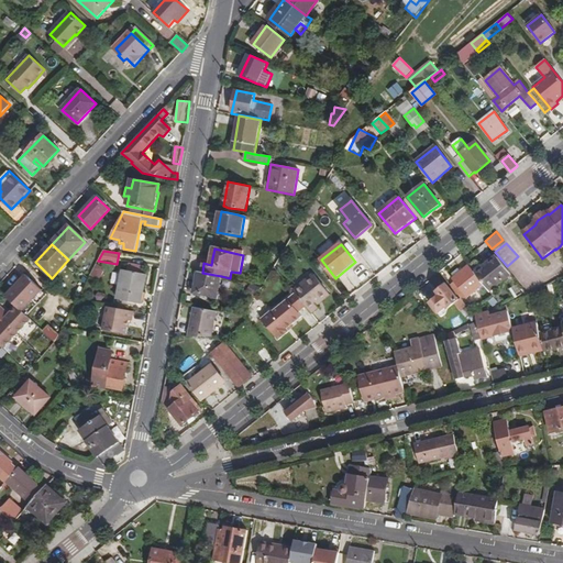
[(510,273),(498,257),(490,264),(486,258),(473,269),(484,285),(490,293),(499,286),(497,284),(510,273)]
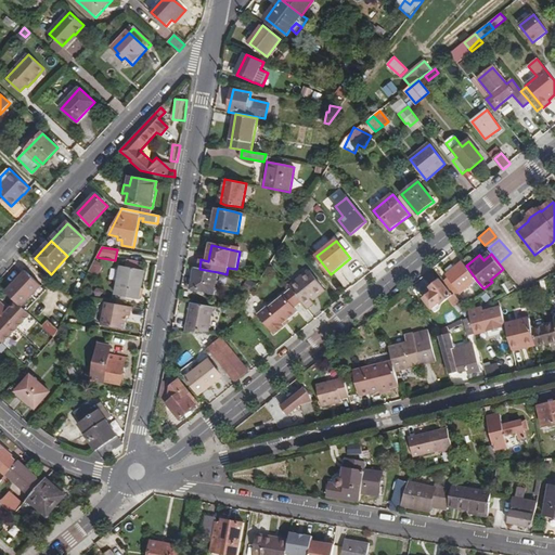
[(16,262),(0,279),(10,287),(25,271),(16,262)]
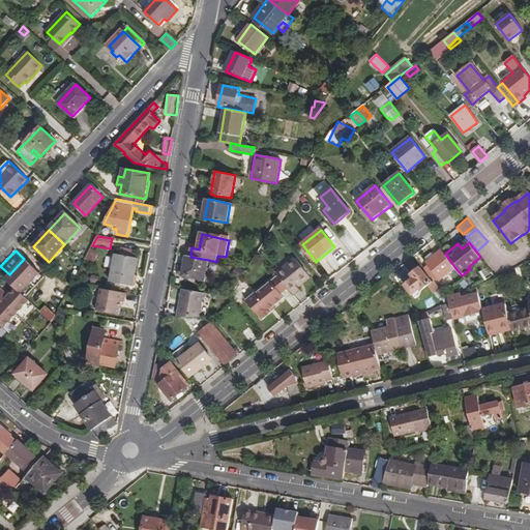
[(445,254),(442,251),(427,262),(441,280),(455,268),(445,254)]
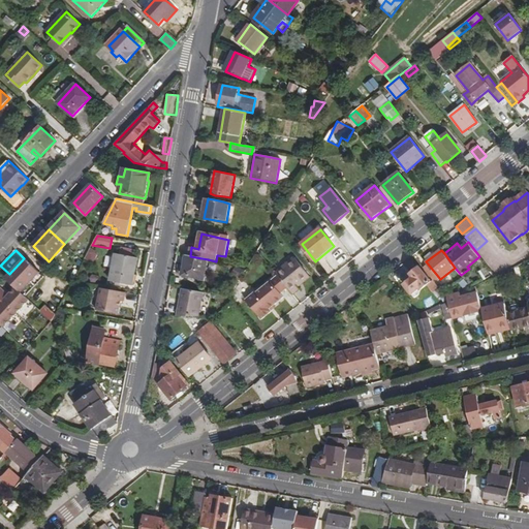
[(94,262),(98,254),(92,251),(87,259),(94,262)]
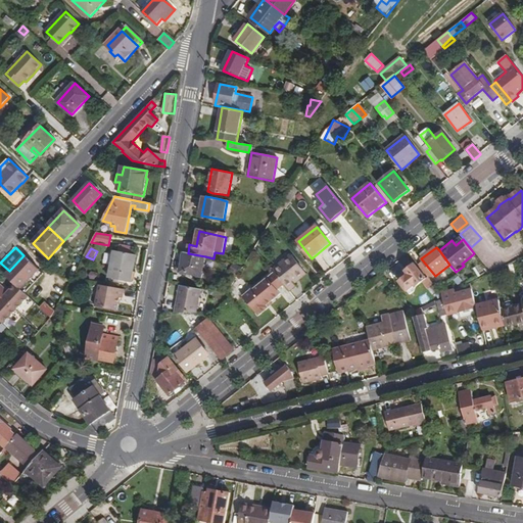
[(132,282),(136,256),(114,252),(110,278),(132,282)]
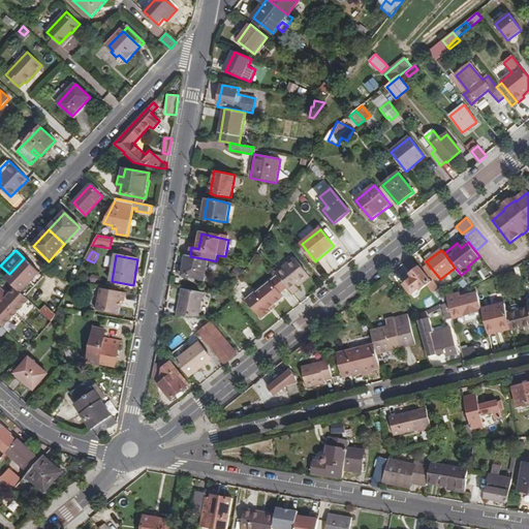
[(190,256),(186,255),(182,276),(204,280),(208,259),(190,256)]
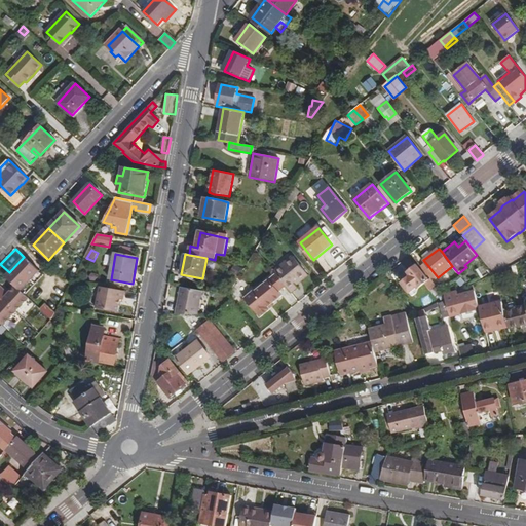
[(287,288),(291,293),(298,287),(297,286),(308,276),(293,257),(274,272),(276,275),(287,288)]
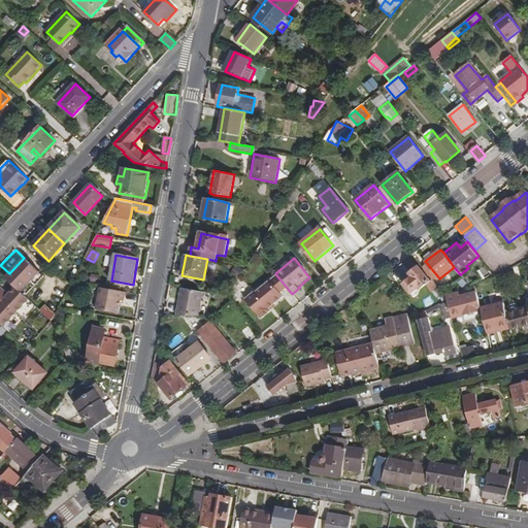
[(15,267),(5,278),(15,288),(21,293),(40,272),(27,260),(19,269),(15,267)]
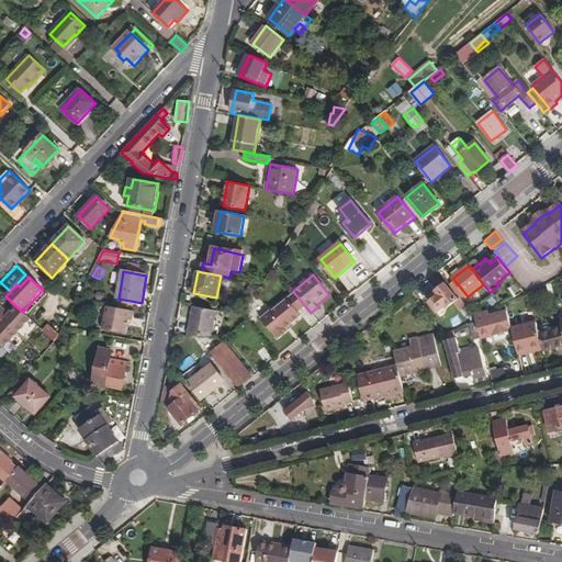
[(465,306),(460,300),(458,300),(446,284),(436,292),(441,300),(439,301),(435,296),(427,302),(440,318),(445,315),(447,310),(454,303),(460,311),(465,306)]
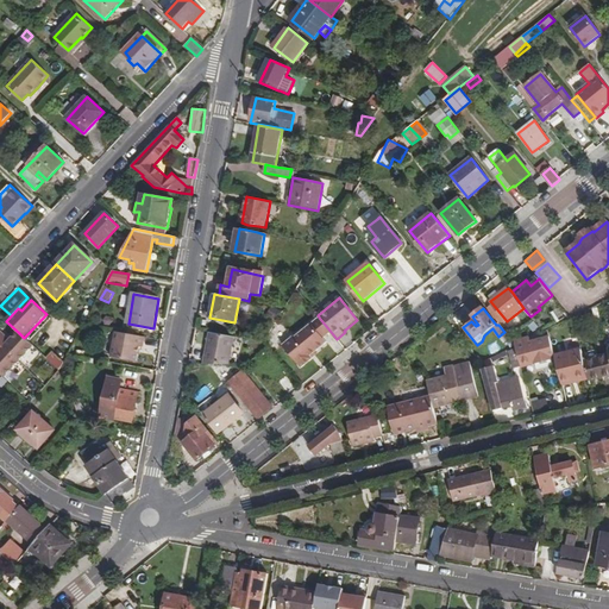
[(24,338),(29,341),(51,319),(46,314),(24,338)]
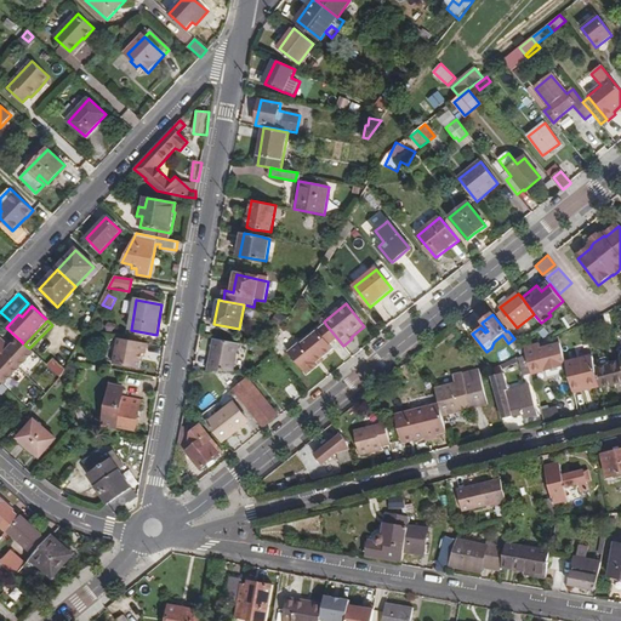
[(339,340),(326,325),(303,345),(301,345),(290,354),(308,377),(319,368),(319,366),(317,364),(323,359),(335,349),(331,346),(339,340)]
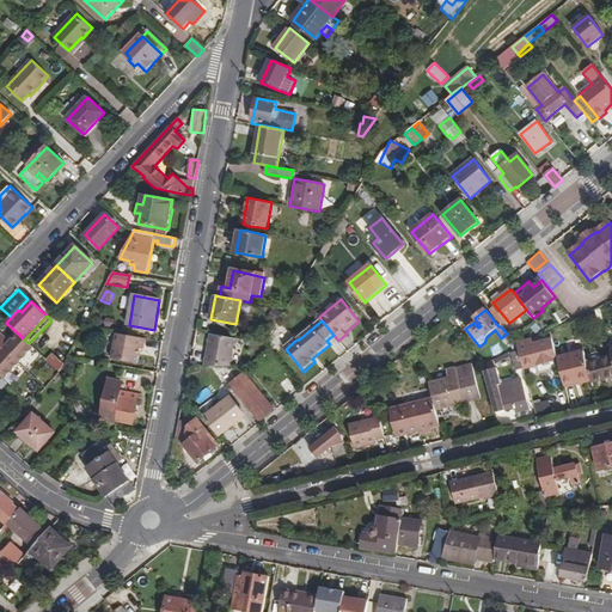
[(0,346),(19,363),(34,348),(29,343),(24,340),(18,334),(11,342),(0,332),(0,346)]
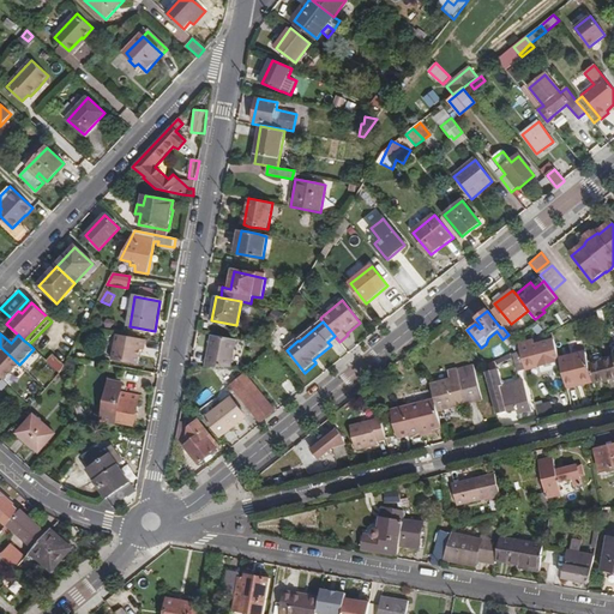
[(205,368),(230,368),(235,339),(212,335),(205,368)]
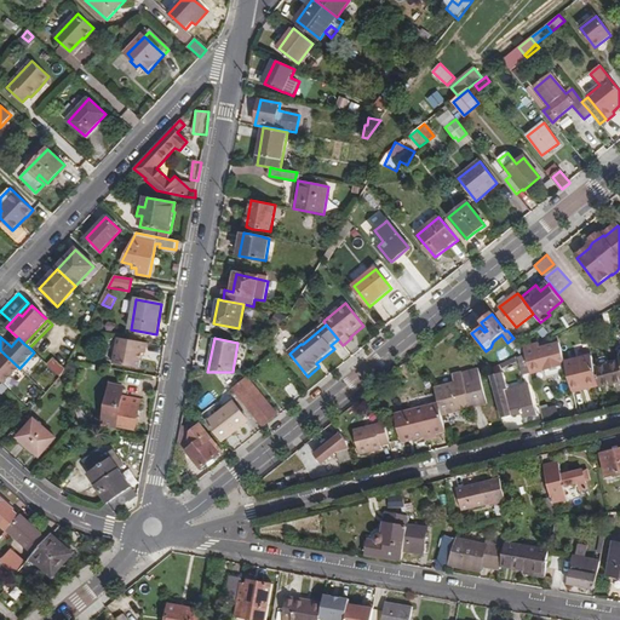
[(147,355),(149,344),(119,339),(115,363),(139,368),(142,354),(147,355)]
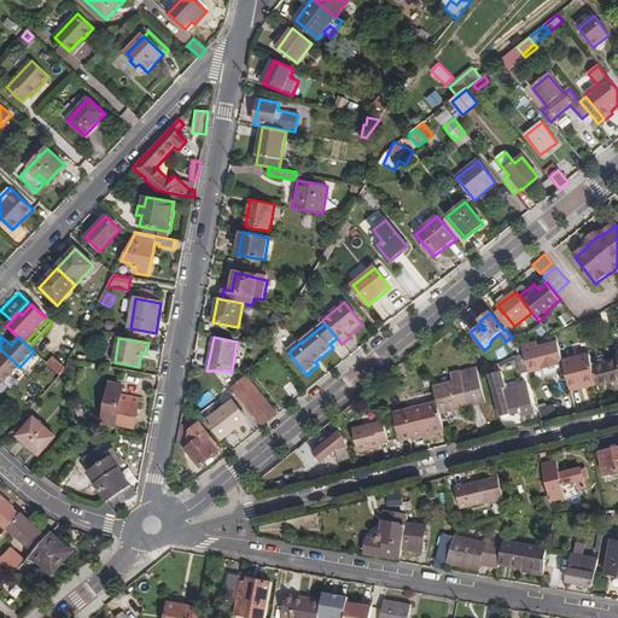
[(522,348),(524,351),(530,373),(538,371),(537,368),(543,367),(543,369),(560,365),(560,363),(555,344),(538,348),(537,344),(522,348)]
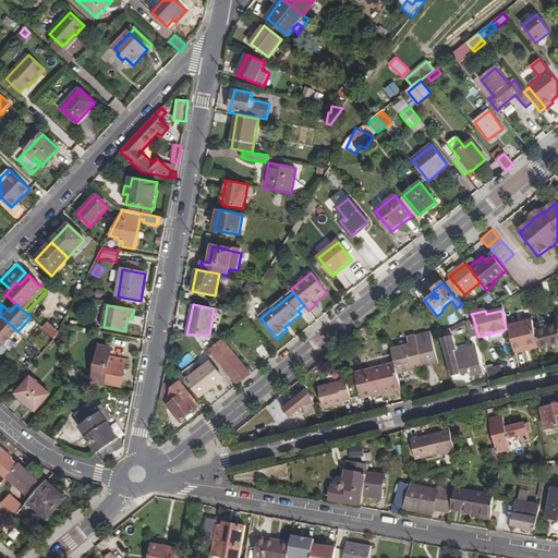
[(0,342),(3,346),(17,331),(0,315),(0,342)]
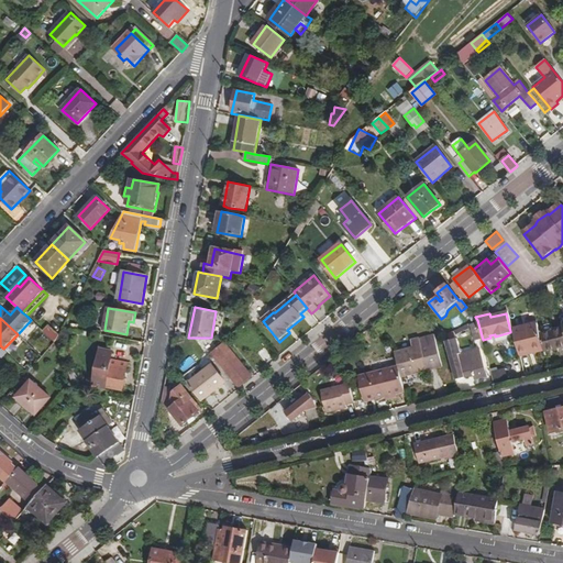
[(540,334),(538,323),(514,330),(519,355),(528,353),(528,351),(543,346),(540,334)]
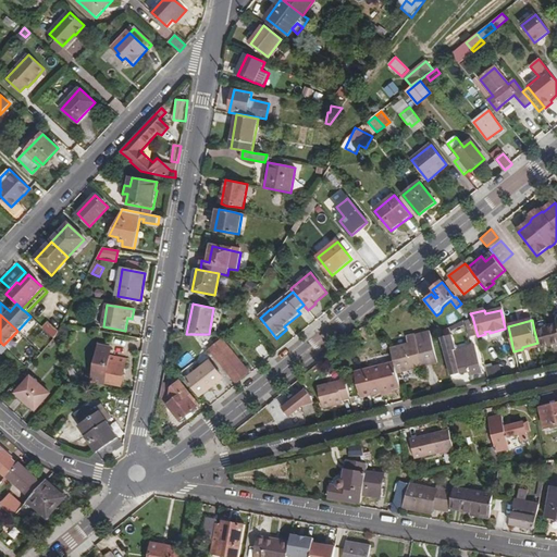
[(42,327),(54,337),(58,331),(48,321),(42,327)]
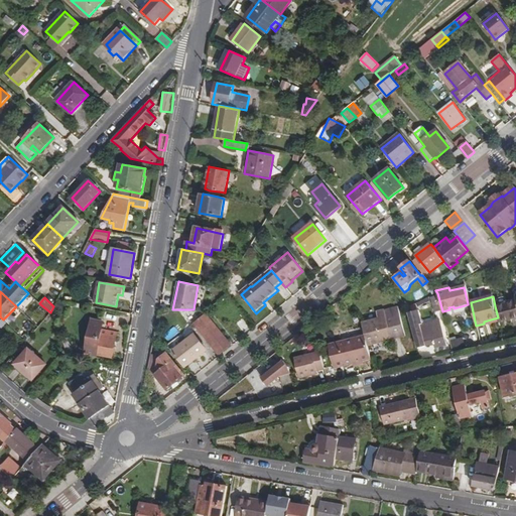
[(499,323),(515,317),(515,300),(495,306),(498,317),(499,323)]
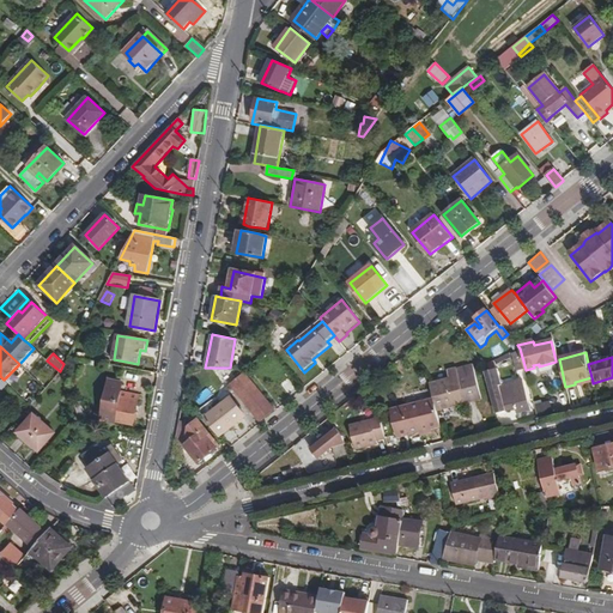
[(486,372),(496,413),(529,405),(525,382),(501,387),(497,369),(486,372)]
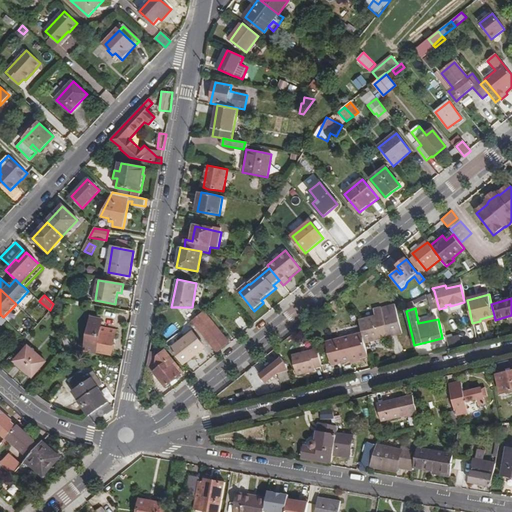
[(376,318),(361,322),(363,334),(365,343),(389,337),(388,333),(401,330),(396,309),(383,312),(382,309),(375,310),(376,318)]
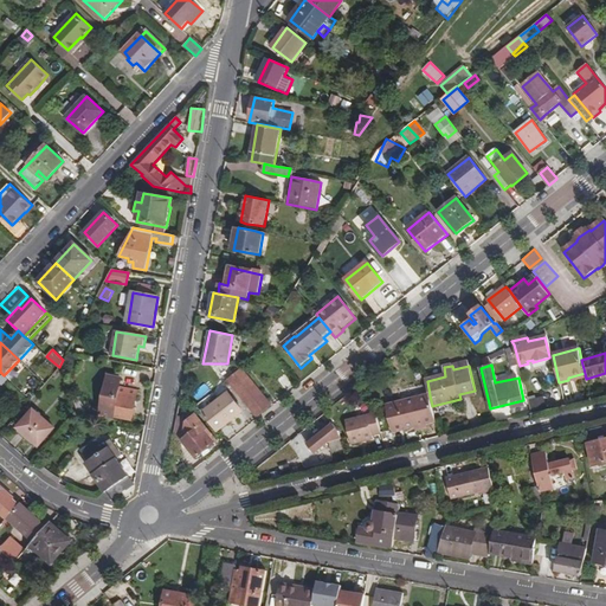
[(234,389),(243,400),(256,418),(271,405),(243,371),(229,382),(234,389)]
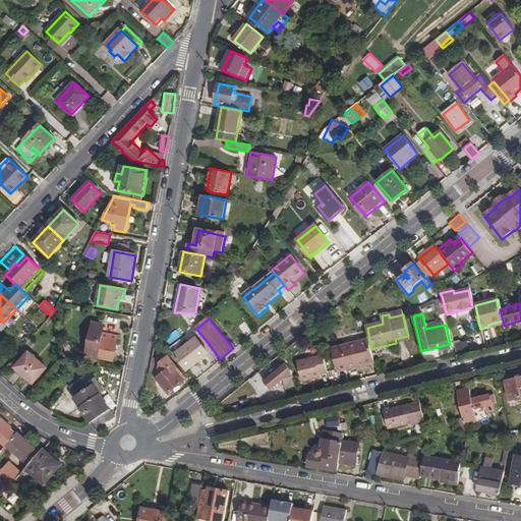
[(0,329),(3,333),(8,329),(1,322),(0,323),(0,329)]
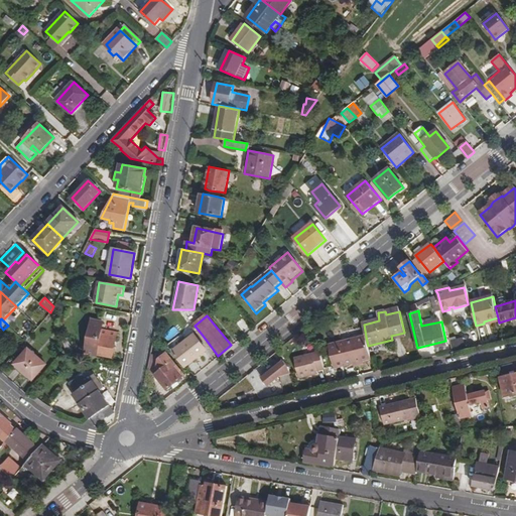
[(91,323),(90,330),(101,332),(103,325),(91,323)]
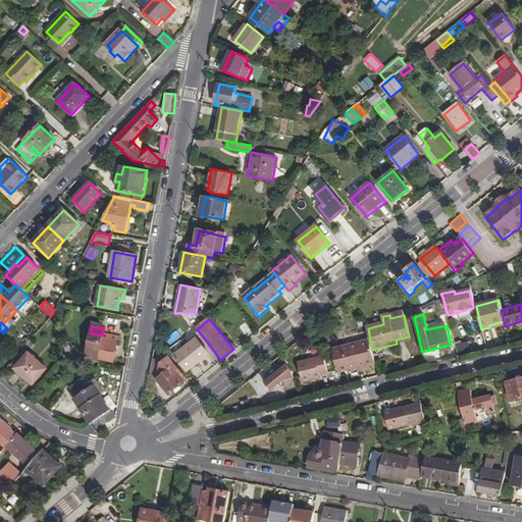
[(102,335),(91,333),(86,359),(112,364),(117,338),(102,335)]
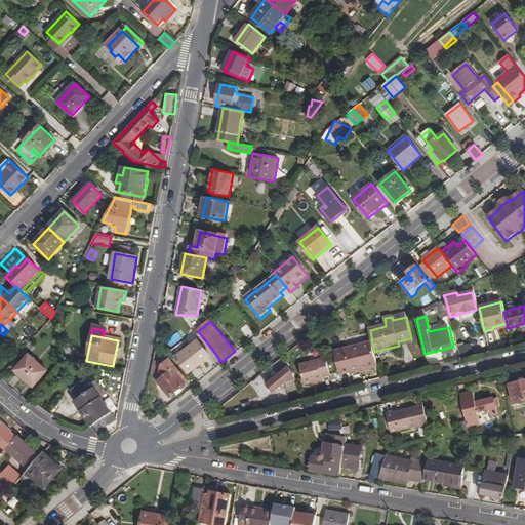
[(199,340),(205,350),(210,347),(203,337),(199,340)]
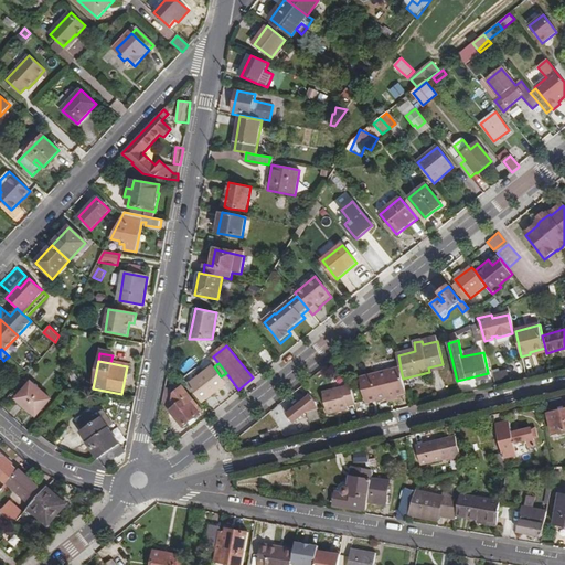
[(190,384),(203,402),(225,386),(219,379),(221,376),(214,366),(190,384)]
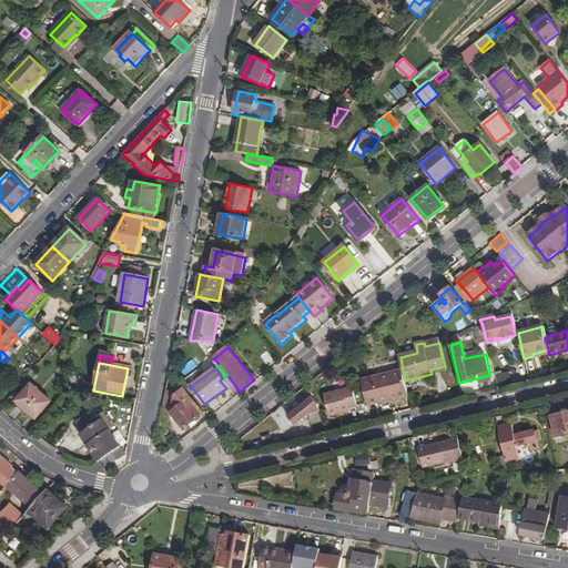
[(498,386),(514,383),(511,369),(495,373),(498,386)]
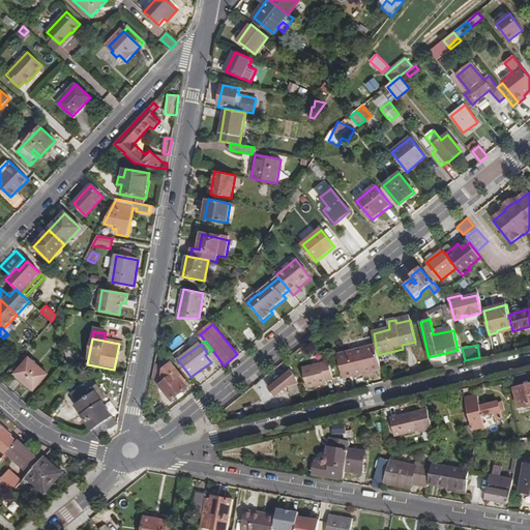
[(375,372),(382,370),(378,355),(376,346),(340,355),(345,379),(364,374),(375,372)]
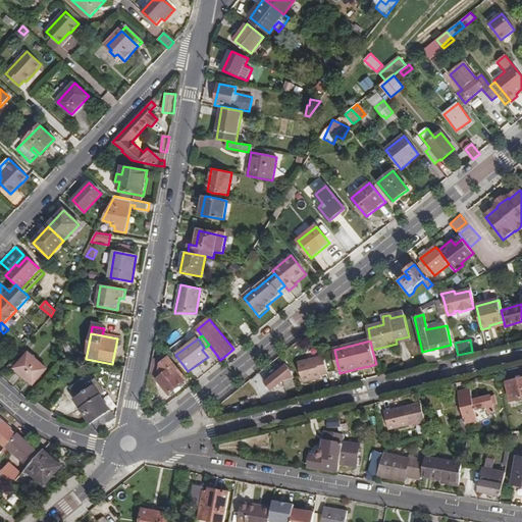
[(63,345),(67,357),(74,358),(68,343),(63,345)]
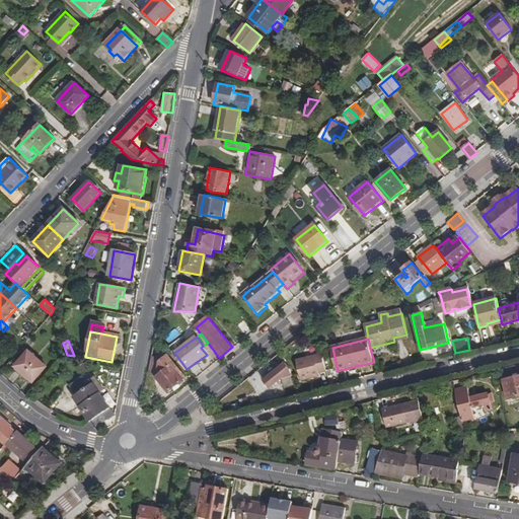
[(47,368),(28,353),(15,367),(33,383),(47,368)]
